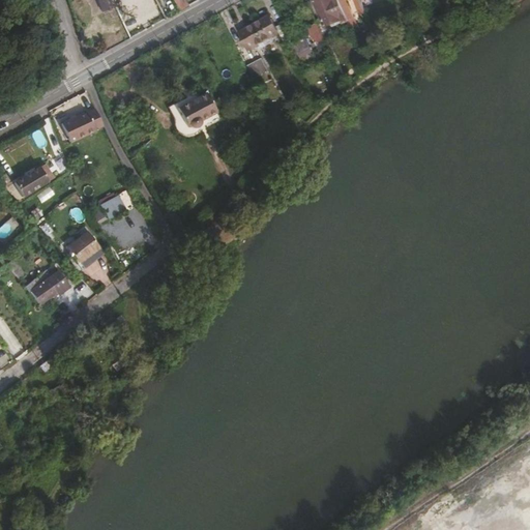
[(113,0),(97,0),(102,12),(117,6),(113,0)]
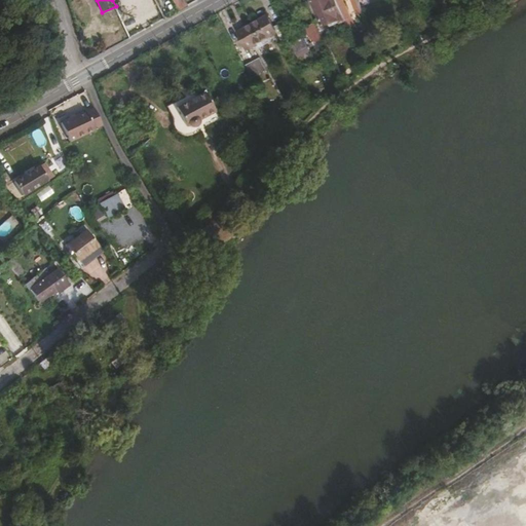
[(181,0),(171,0),(178,12),(186,7),(181,0)]
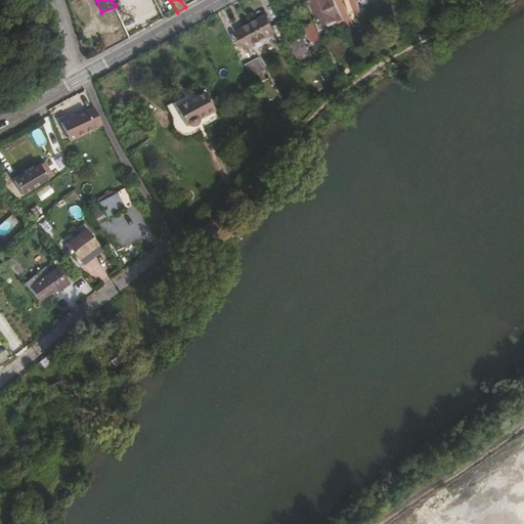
[(338,6),(335,0),(314,0),(311,2),(322,27),(343,17),(338,6)]
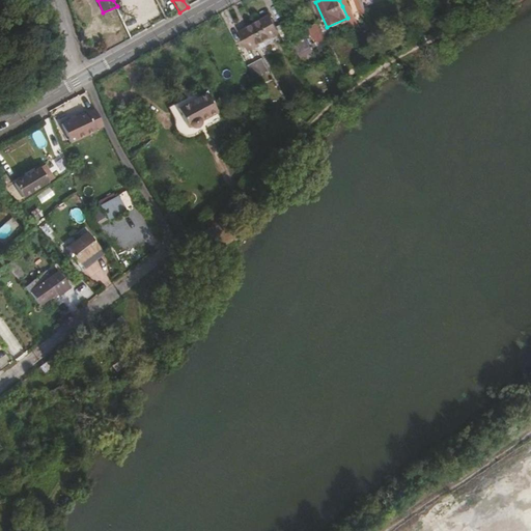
[(270,18),(255,26),(263,43),(279,34),(270,18)]
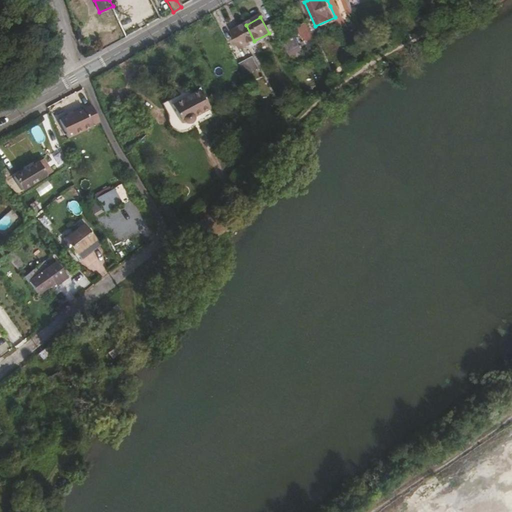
[(314,41),(306,23),(297,29),(307,44),(314,41)]
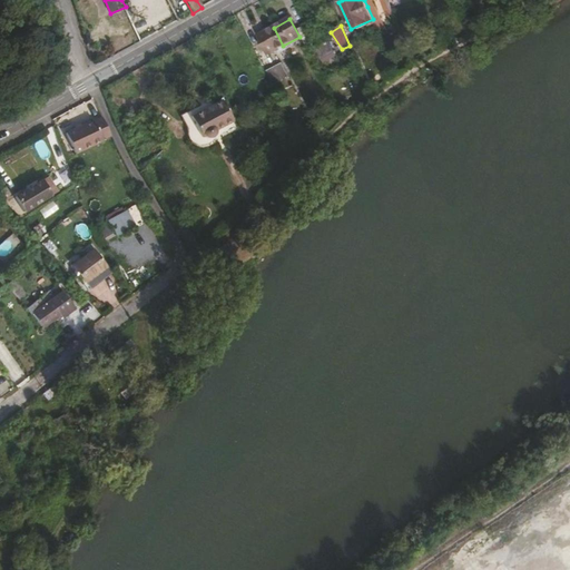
[(268,53),(283,46),(274,28),(258,37),(268,53)]
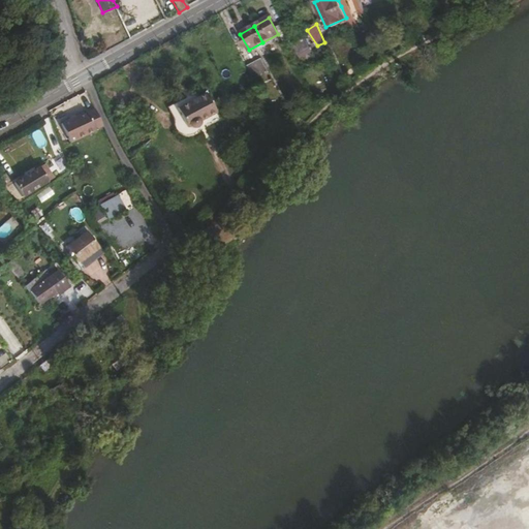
[(294,45),(299,54),(310,49),(305,40),(294,45)]
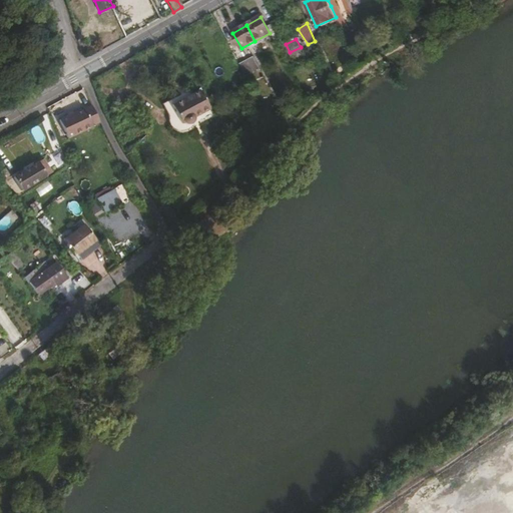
[(239,63),(245,75),(260,68),(252,55),(239,63)]
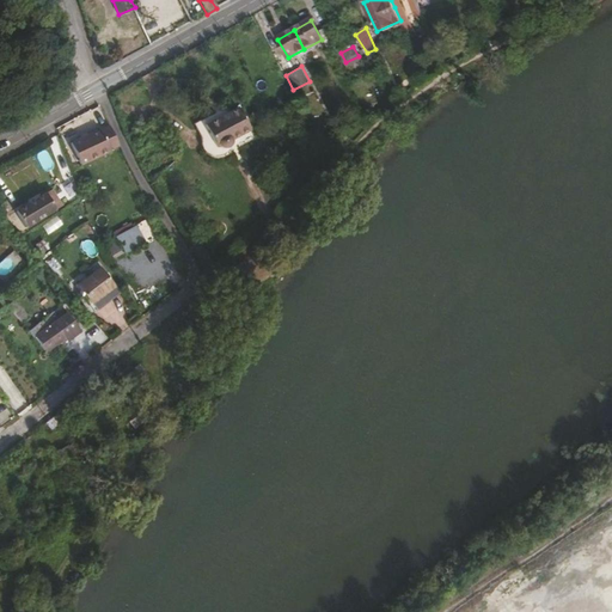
[(194,126),(200,138),(200,145),(200,148),(202,153),(207,158),(213,160),(218,161),(222,160),(227,157),(233,150),(255,139),(250,130),(231,141),(231,147),(228,150),(222,150),(221,148),(219,147),(216,148),(208,132),(204,127),(228,114),(225,109),(194,126)]
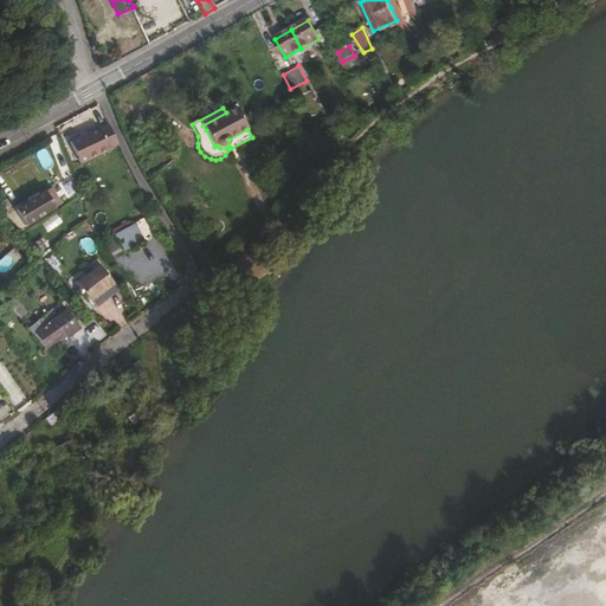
[(202,126),(206,130),(214,147),(217,146),(219,147),(220,148),(226,148),(229,146),(229,140),(247,129),(237,108),(226,113),(202,126)]
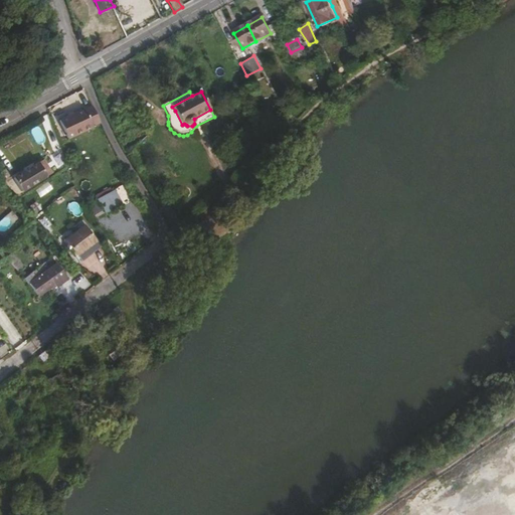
[(100,122),(93,106),(86,110),(84,109),(59,121),(68,138),(94,127),(93,126),(100,122)]
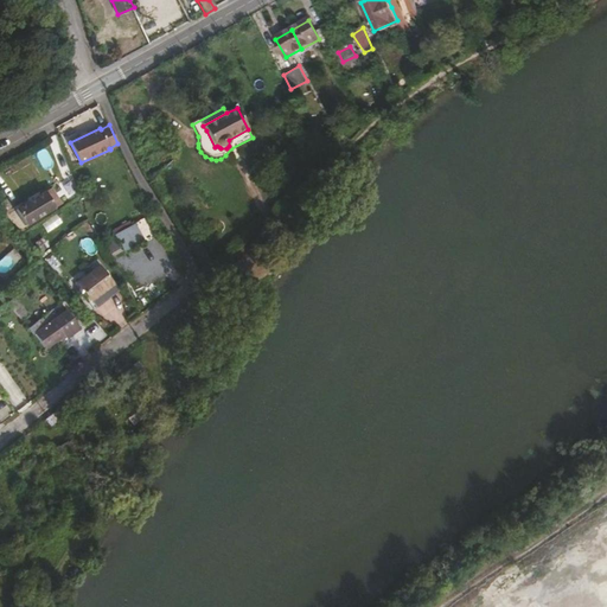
[(147,128),(140,132),(146,141),(153,138),(147,128)]
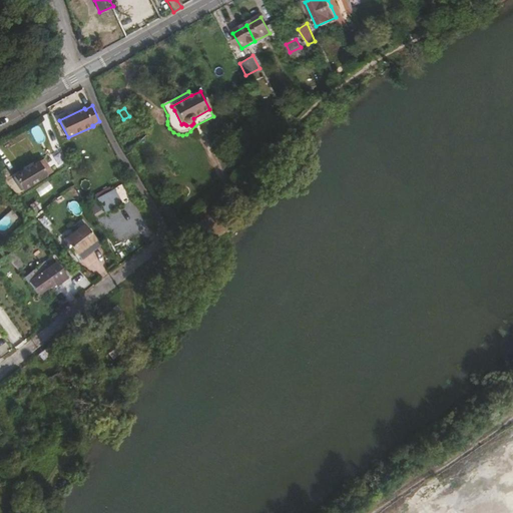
[(13,177),(21,189),(49,171),(41,159),(13,177)]
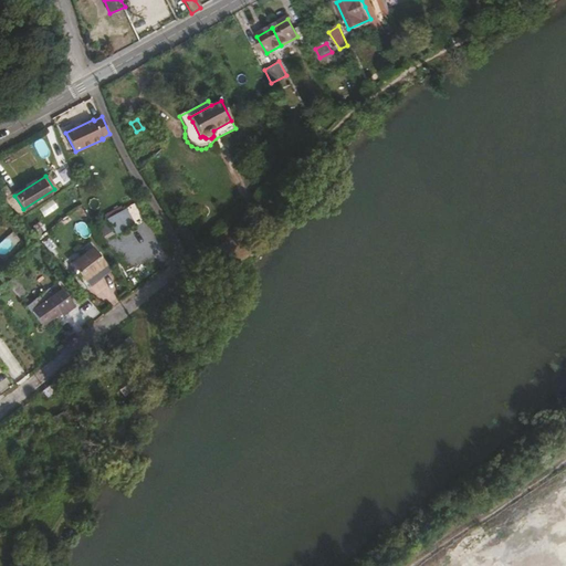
[(95,226),(104,241),(134,223),(125,209),(95,226)]
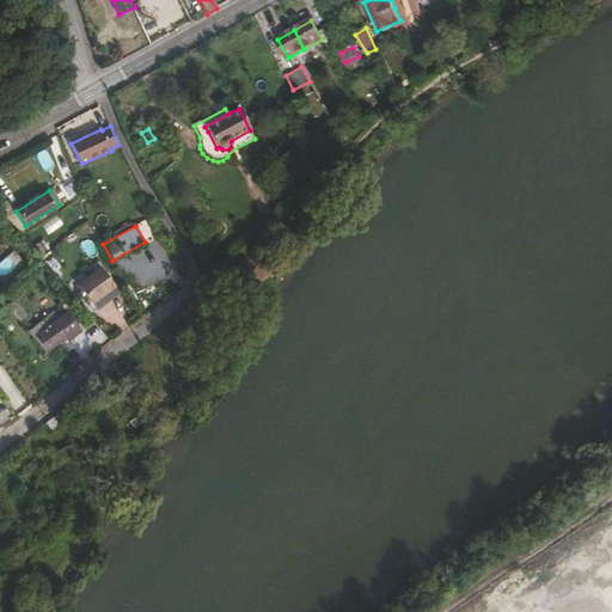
[(103,269),(79,285),(91,301),(114,286),(103,269)]
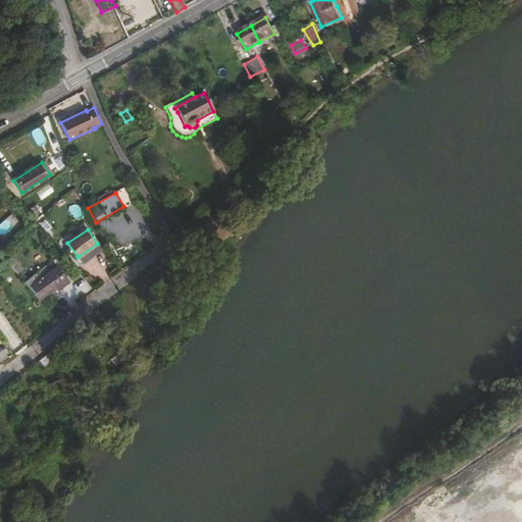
[(100,247),(97,244),(77,257),(67,243),(65,245),(77,263),(100,247)]
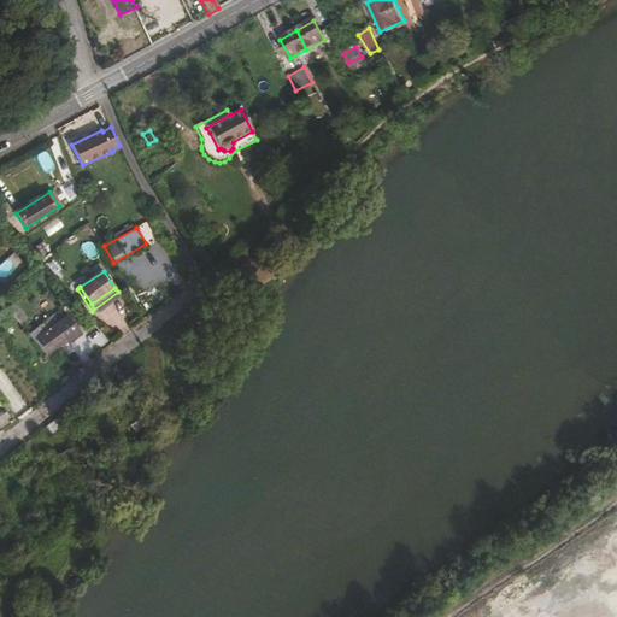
[(16,303),(7,307),(9,309),(22,325),(29,321),(16,303)]
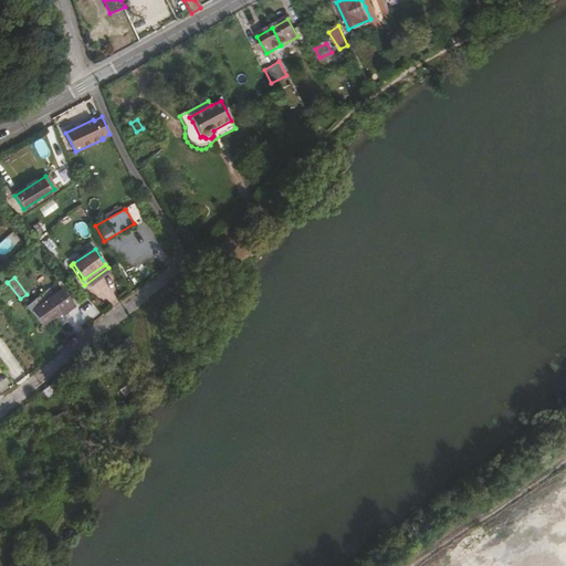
[(72,306),(54,283),(25,306),(30,313),(32,312),(41,325),(58,312),(61,315),(72,306)]
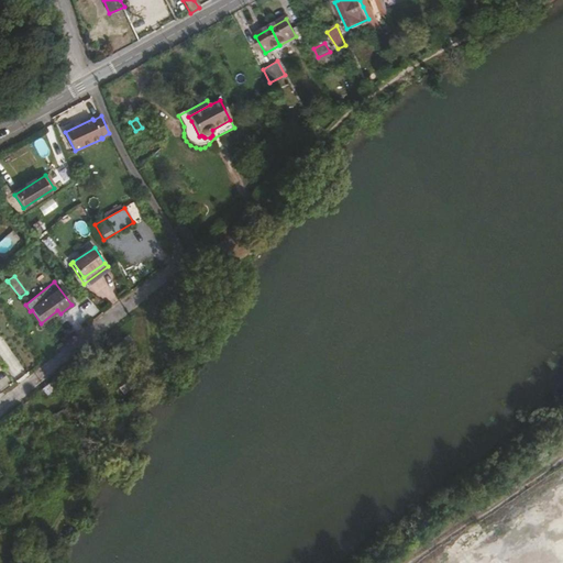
[(61,313),(57,310),(41,323),(43,327),(61,313)]
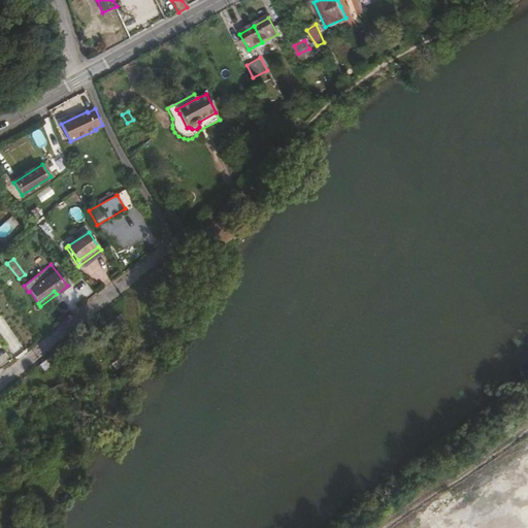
[(56,361),(50,356),(40,366),(45,371),(56,361)]
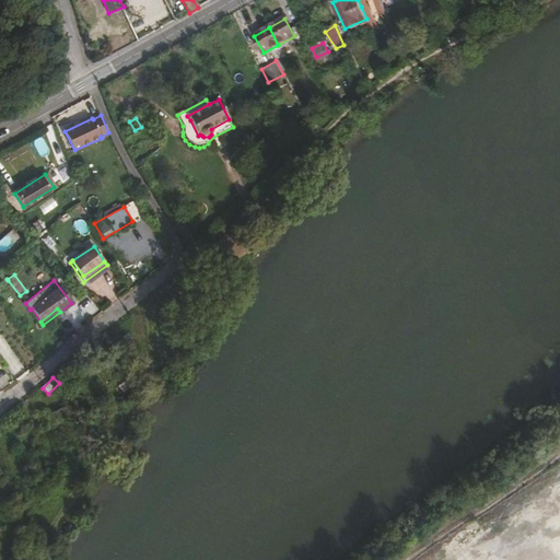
[(66,407),(50,415),(55,423),(70,416),(66,407)]
